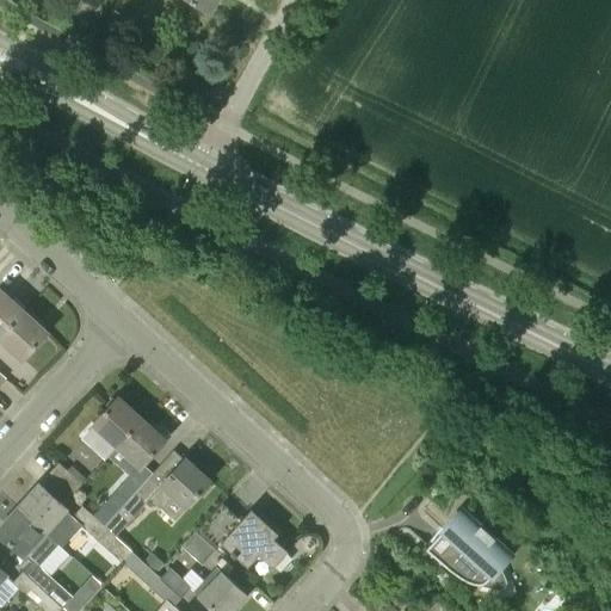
[(189,0),(211,13),(218,0),(189,0)]
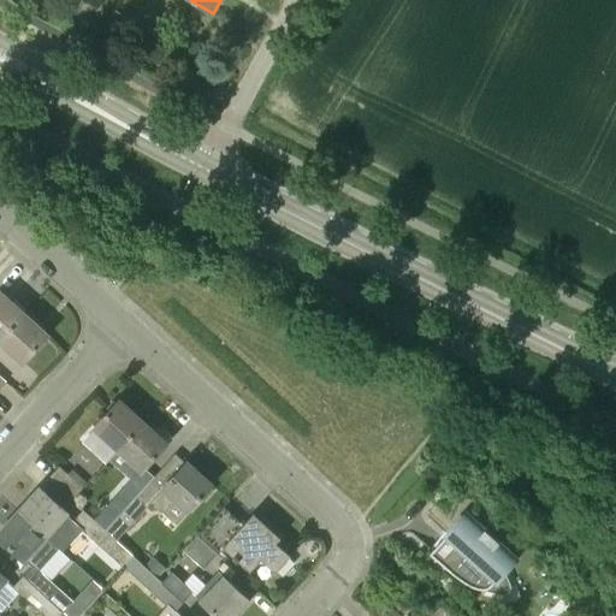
[(0,292),(0,291),(0,342),(24,315),(0,292)]
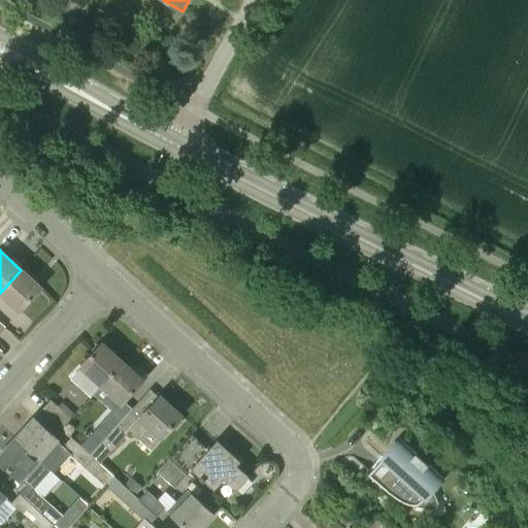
[(21,270),(0,293),(0,296),(2,299),(18,312),(41,288),(21,270)]
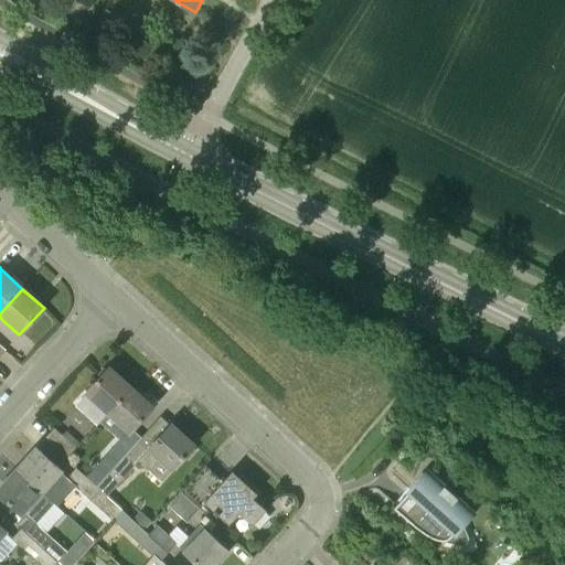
[(94,402),(84,413),(97,425),(100,422),(107,415),(131,387),(109,368),(85,394),(94,402)]
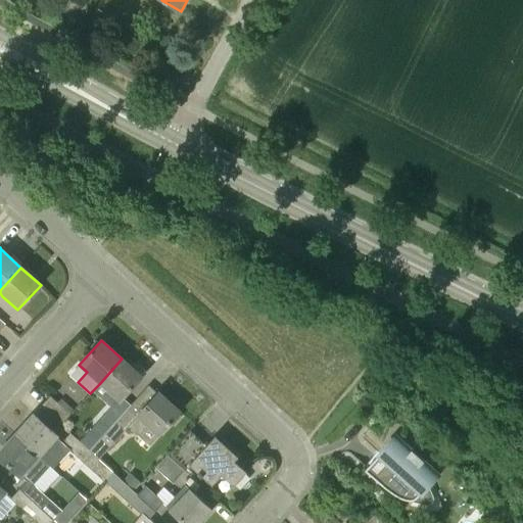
[(122,359),(99,384),(117,400),(119,401),(123,397),(142,377),(122,359)]
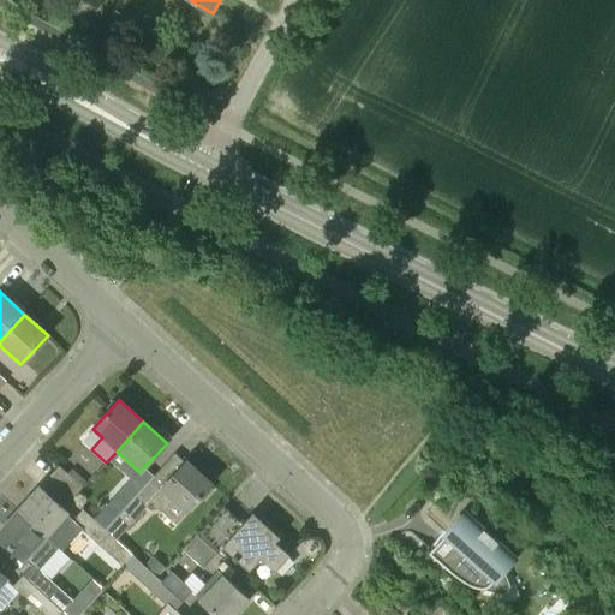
[(129,506),(106,531),(115,539),(117,539),(119,537),(139,514),(151,501),(175,524),(187,512),(199,497),(203,501),(213,490),(209,487),(212,484),(186,461),(185,463),(179,470),(169,460),(155,477),(150,482),(148,484),(129,506)]
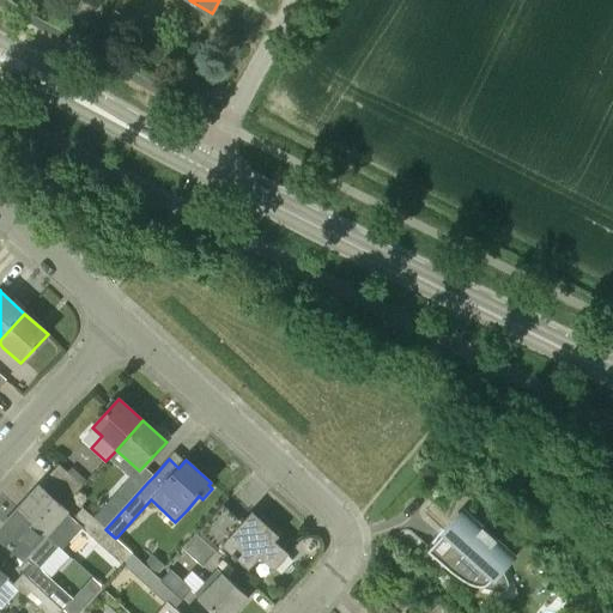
[(48,477),(71,498),(83,486),(77,481),(66,472),(59,465),(48,477)]
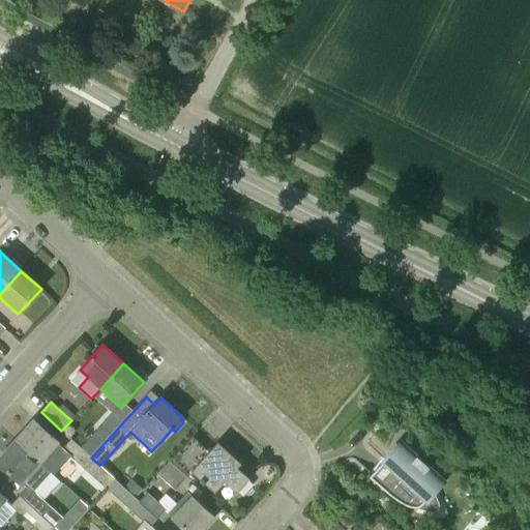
[(100,425),(81,447),(91,458),(111,436),(127,417),(129,415),(120,407),(119,406),(113,412),(100,425)]
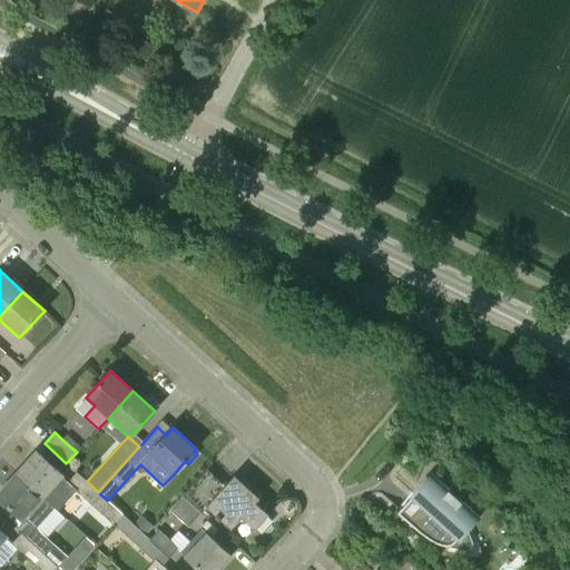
[(37,452),(17,474),(43,499),(55,508),(56,507),(58,510),(76,490),(86,500),(91,504),(115,526),(124,514),(108,500),(107,500),(98,492),(87,481),(77,472),(68,481),(62,477),(37,452)]
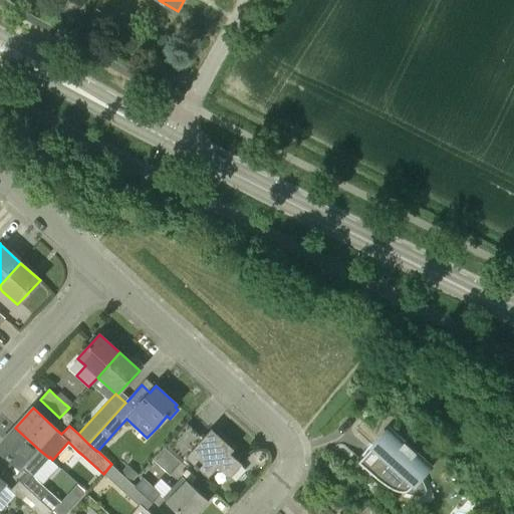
[(186,424),(165,448),(182,463),(187,457),(195,464),(194,466),(198,470),(199,469),(209,477),(218,467),(229,477),(241,464),(230,454),(230,453),(218,443),(213,449),(205,442),(202,439),(186,424)]
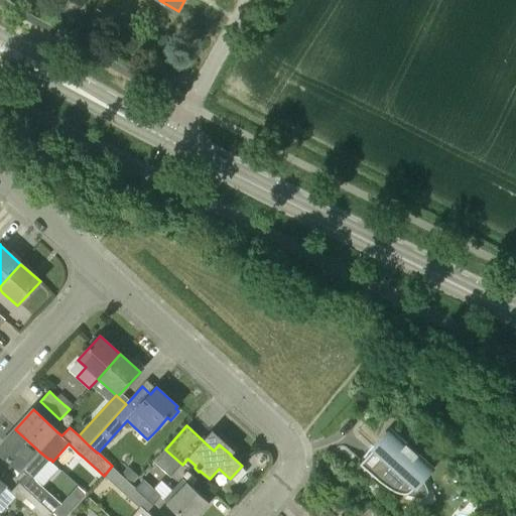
[(15,429),(0,444),(0,452),(21,471),(25,476),(19,483),(53,514),(62,504),(52,495),(42,486),(33,478),(40,471),(49,460),(39,452),(15,429)]
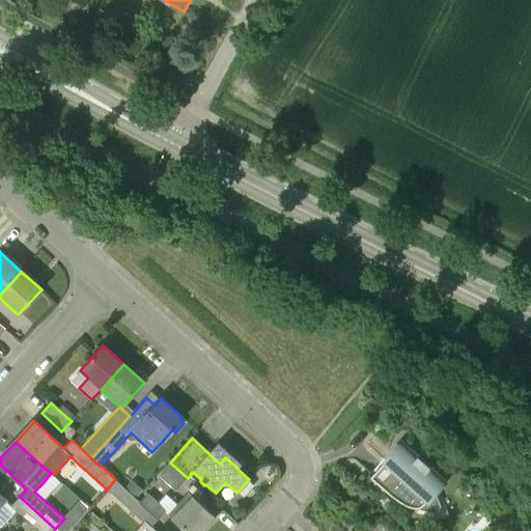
[(428,501),(445,483),(401,443),(385,460),(385,462),(370,477),(391,496),(397,500),(404,505),(408,506),(410,507),(412,507),(416,508),(418,508),(420,507),(422,506),(428,500),(428,501)]
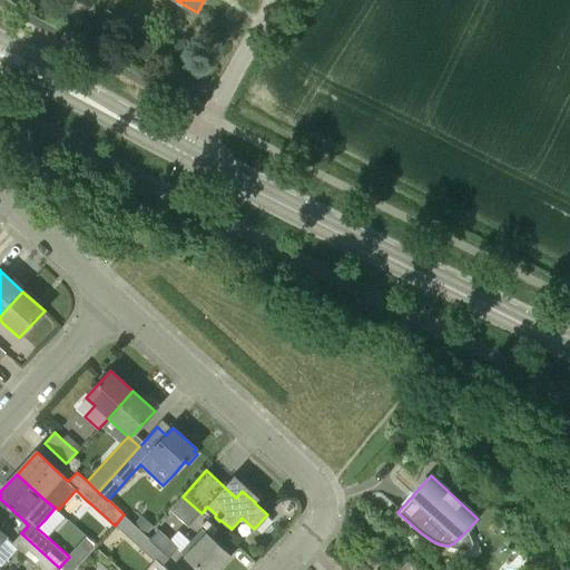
[(183,497),(169,510),(188,528),(202,513),(183,497)]
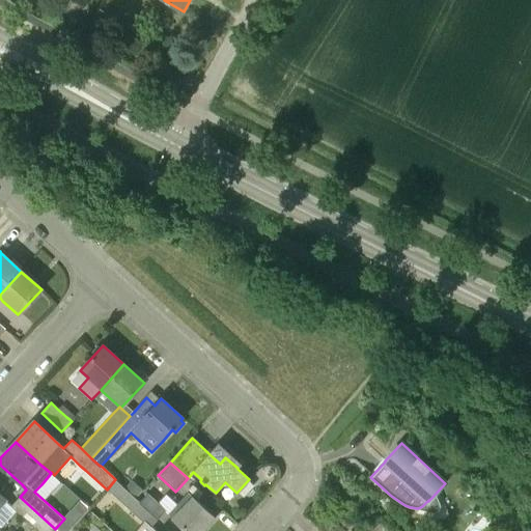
[(115,479),(107,490),(149,530),(159,520),(140,503),(136,499),(126,488),(115,479)]
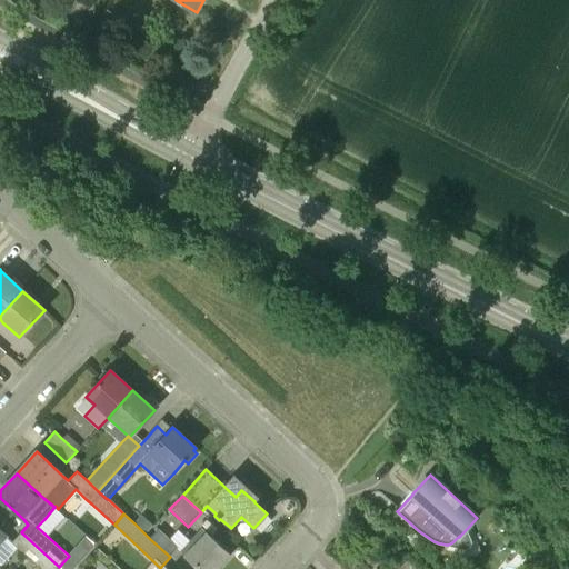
[(142,515),(135,523),(146,535),(153,526),(142,515)]
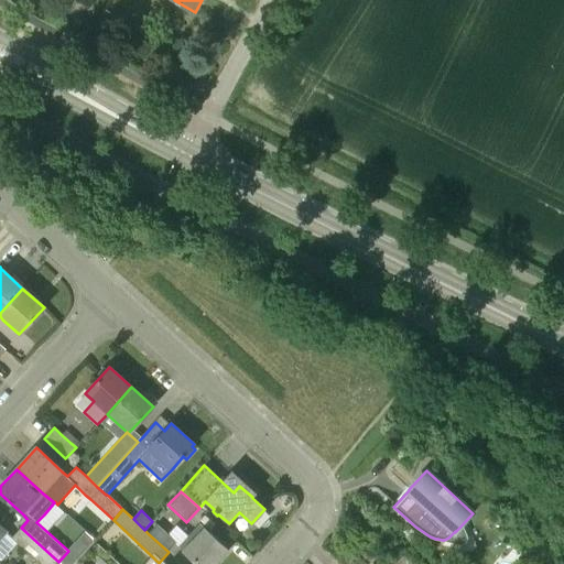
[(0,524),(0,561),(17,542),(11,538),(7,533),(8,532),(0,524)]
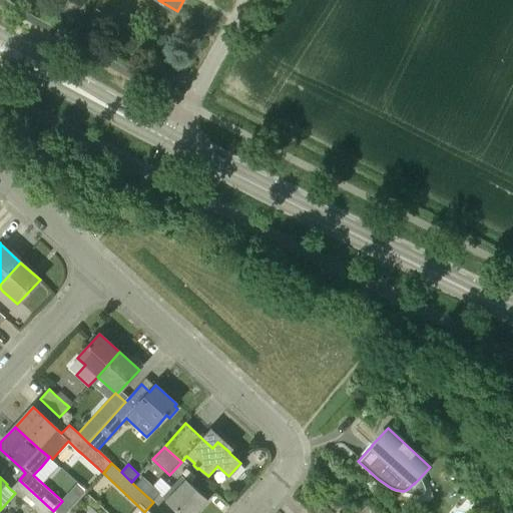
[(143,477),(135,486),(153,502),(159,495),(160,494),(159,493),(153,486),(143,477)]
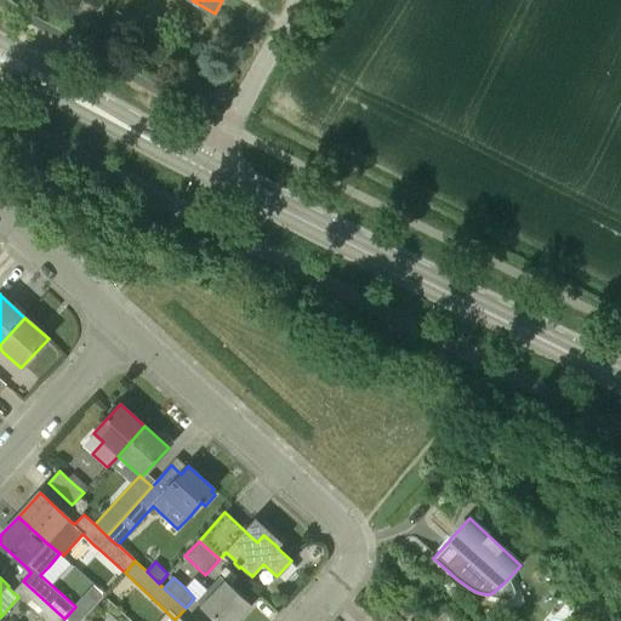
[(208,590),(197,602),(200,605),(217,620),(238,620),(252,605),(224,580),(211,593),(208,590)]
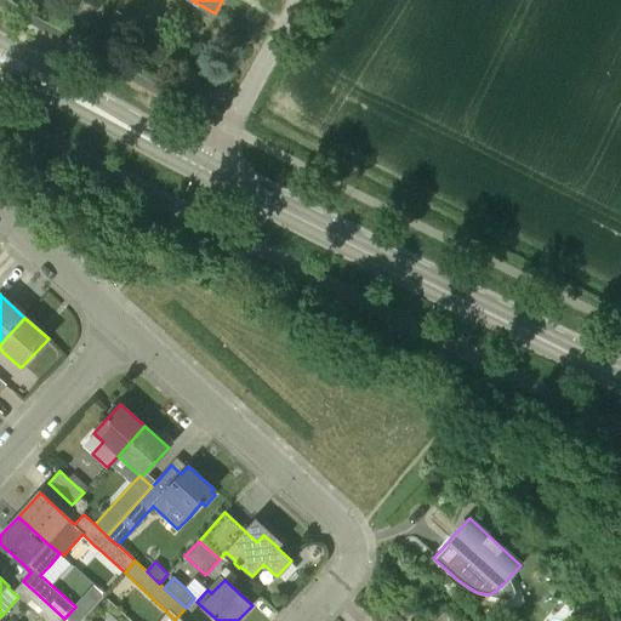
[(23,581),(12,592),(18,597),(44,620),(61,620),(64,619),(23,581)]
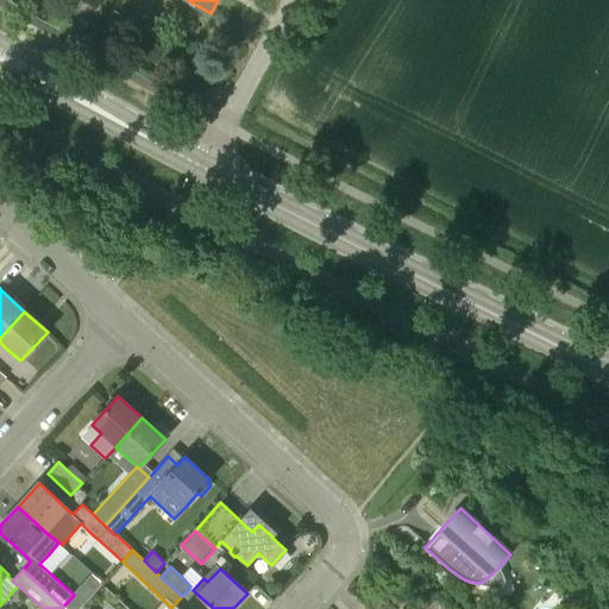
[(74,595),(63,607),(66,608),(76,608),(83,603),(74,595)]
